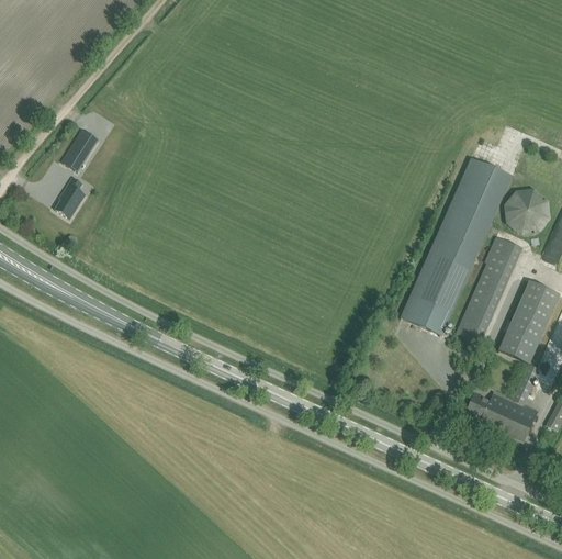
[(82,129),(62,161),(77,171),(98,138),(82,129)]
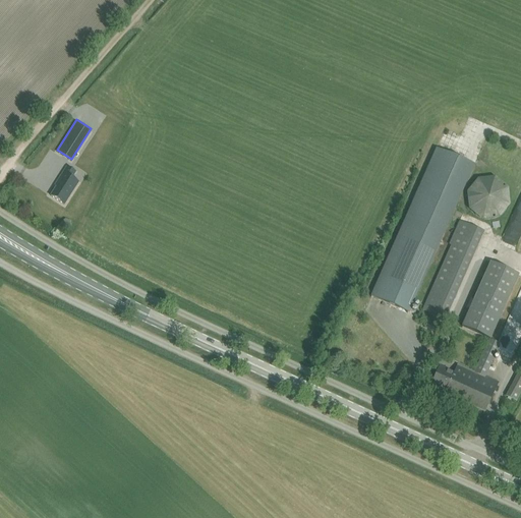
[(370,295),(408,310),(473,162),(436,147),(370,295)]
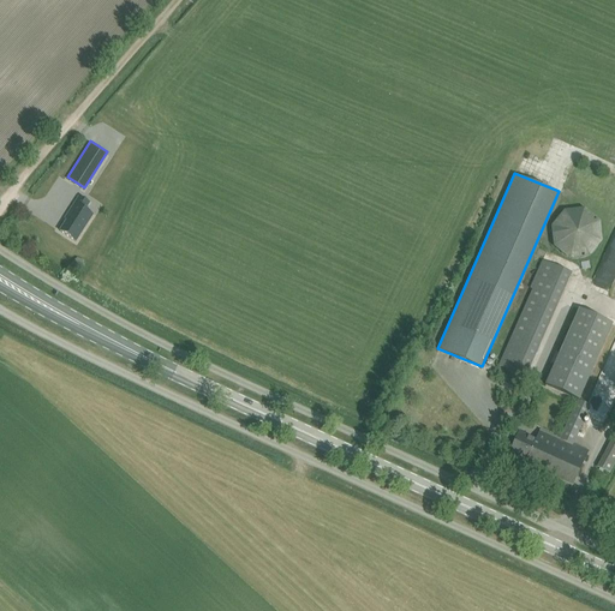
[(58,199),(69,181),(55,174),(45,193),(58,199)]
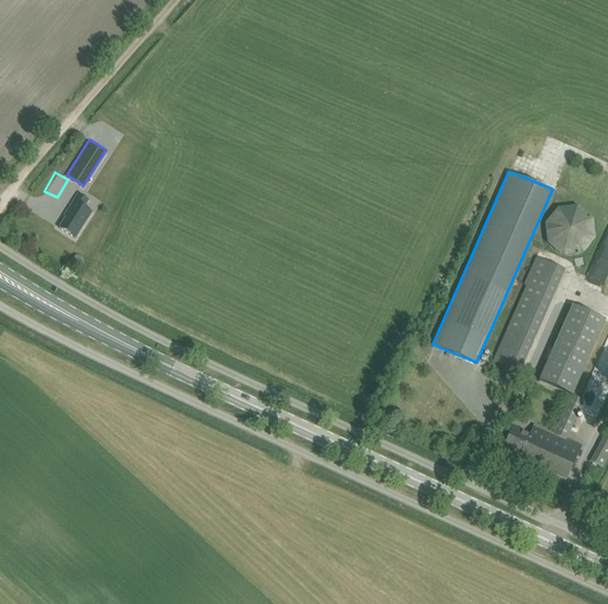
[(67,215),(59,226),(75,235),(92,210),(83,205),(88,198),(78,191),(64,214),(67,215)]
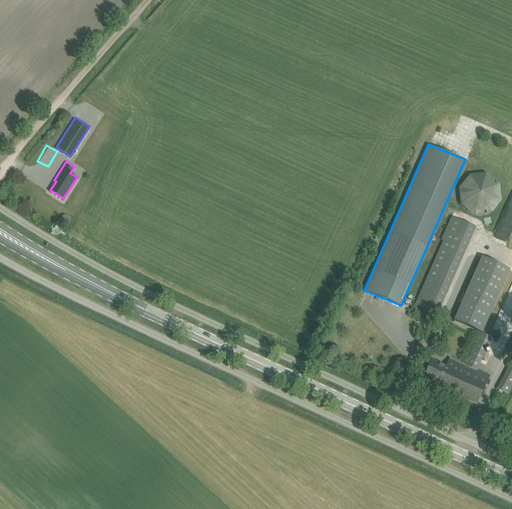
[(470,174),(460,187),(462,202),(474,212),(489,211),(500,198),(498,183),(486,172),(470,174)]
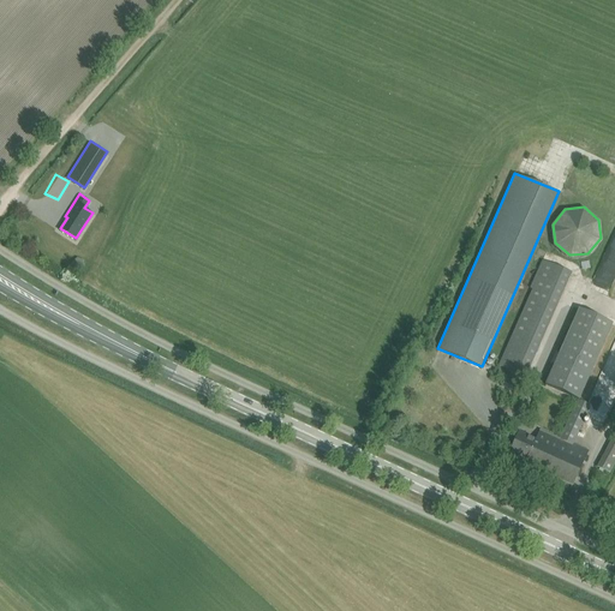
[(25,223),(22,228),(25,234),(31,234),(34,228),(31,223),(25,223)]
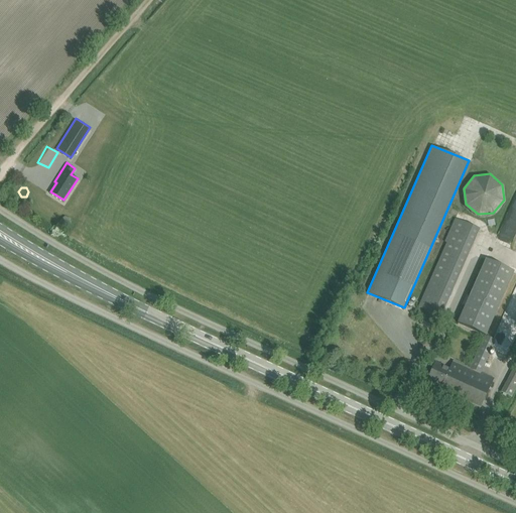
[(418,304),(440,314),(479,227),(455,217),(444,239),(446,240),(422,296),(420,300),(418,304)]
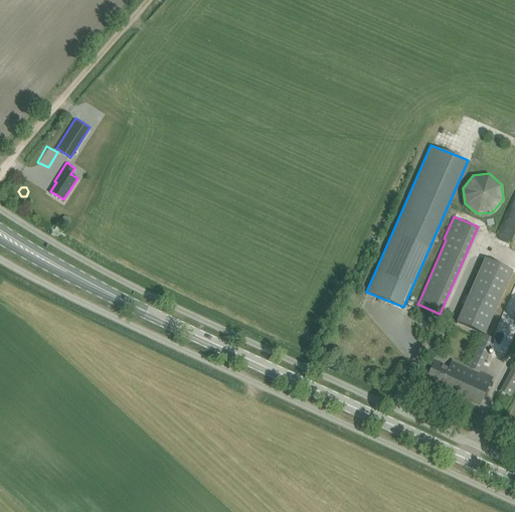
[(457,321),(484,332),(485,333),(485,332),(513,270),(485,257),(457,321)]
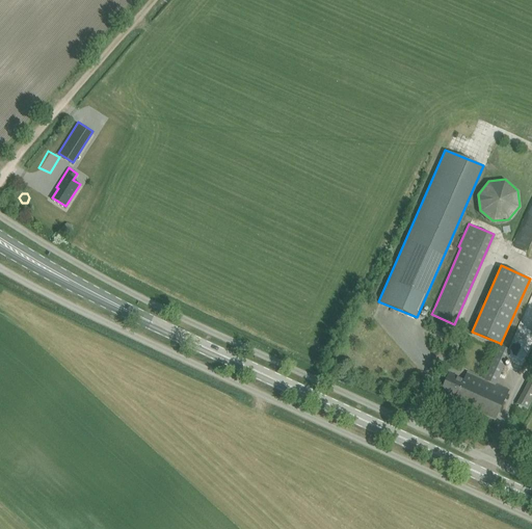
[(468,370),(463,379),(449,372),(441,390),(460,398),(459,400),(496,417),(508,388),(496,381),(511,347),(501,343),(501,344),(500,343),(484,377),(467,369),(467,370),(468,370)]
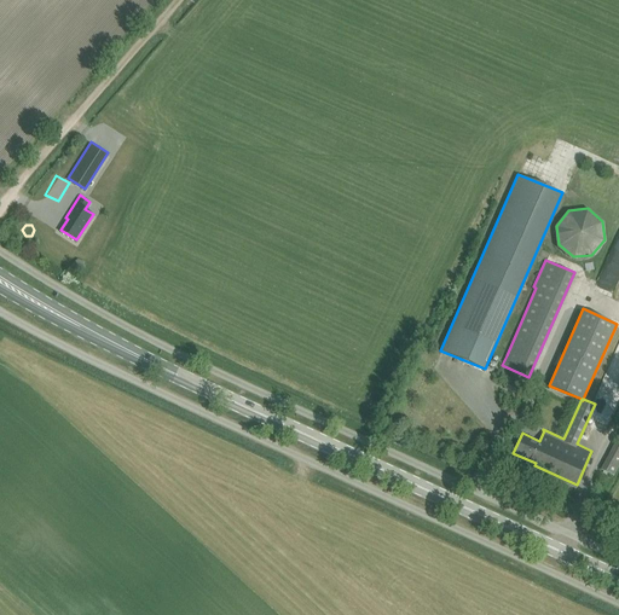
[(601,468),(612,473),(613,474),(618,462),(618,442),(615,441),(601,468)]
